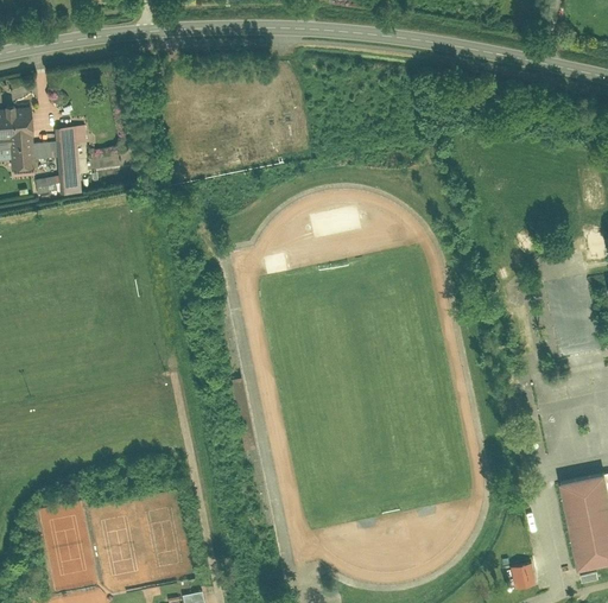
[(32,112),(0,113),(0,139),(10,139),(11,171),(35,170),(32,112)]
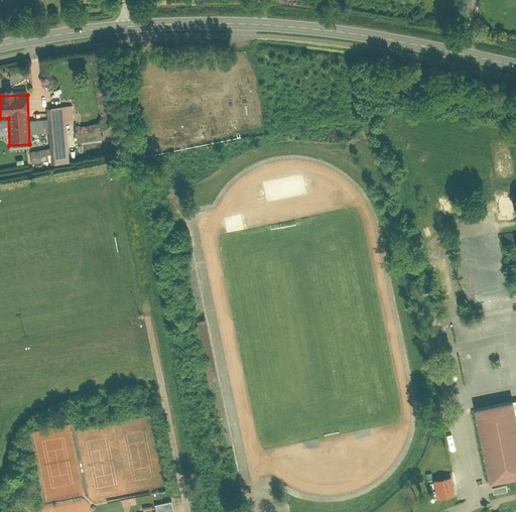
[(63,110),(45,111),(50,165),(69,164),(63,110)]
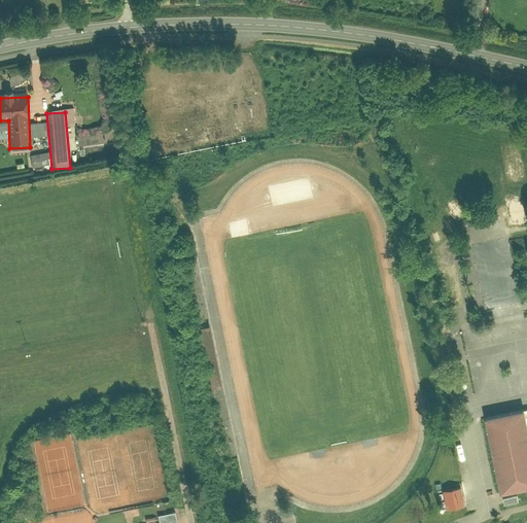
[(526,411),(487,419),(501,495),(526,490),(526,411)]
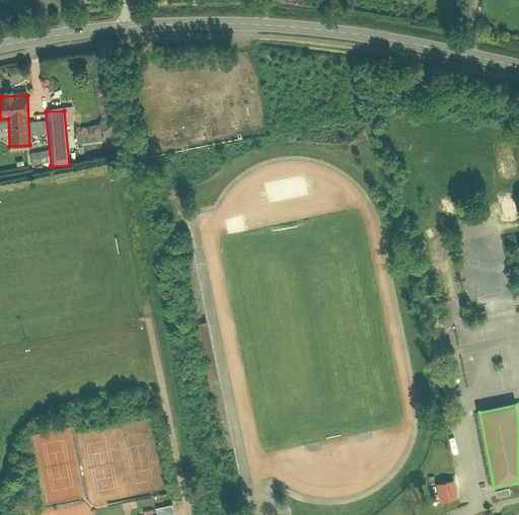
[(452,484),(433,489),(437,505),(456,501),(452,484)]
